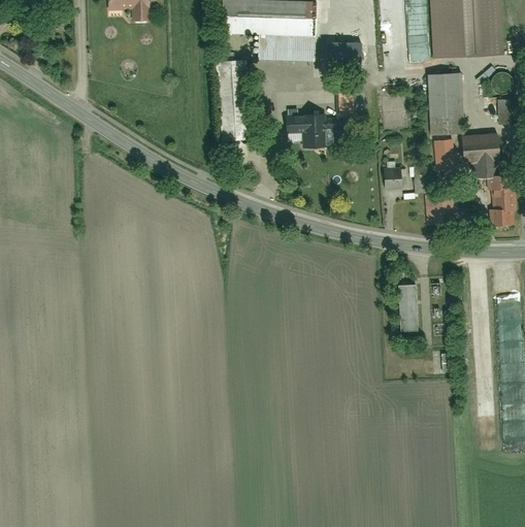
[(127,9),(127,25),(148,25),(148,9),(153,9),(152,0),(107,0),(108,10),(127,9)]
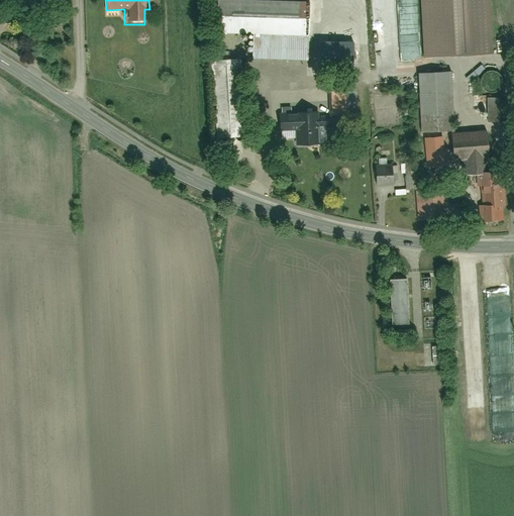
[(219,0),(219,33),(308,35),(308,0),(219,0)]
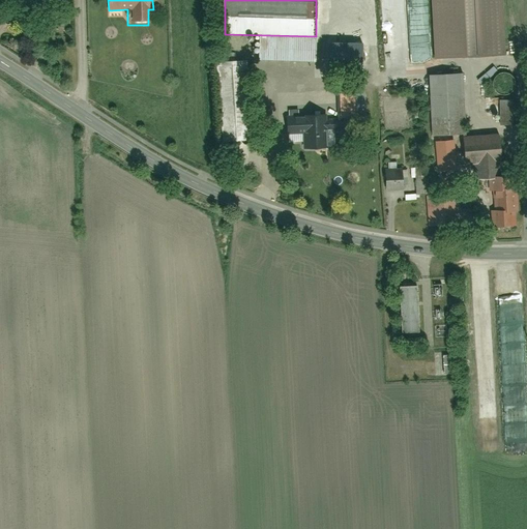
[(327,1),(330,72),(367,70),(362,0),(345,0),(327,1)]
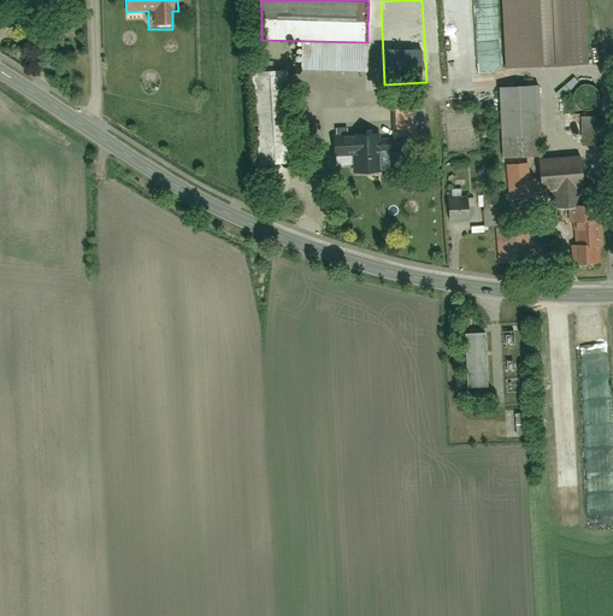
[(472,0),(476,72),(499,71),(495,0),(472,0)]
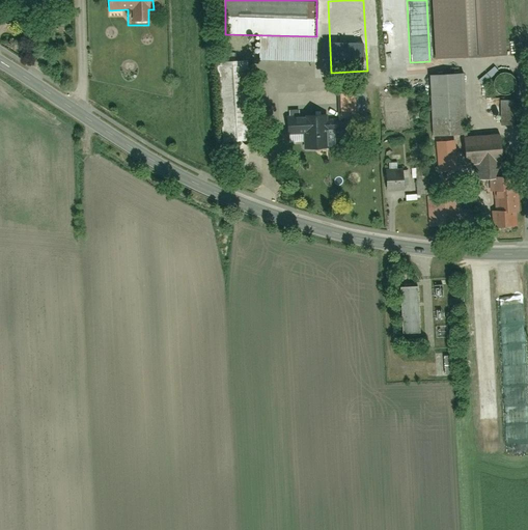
[(433,0),(436,58),(508,55),(505,0),(433,0)]
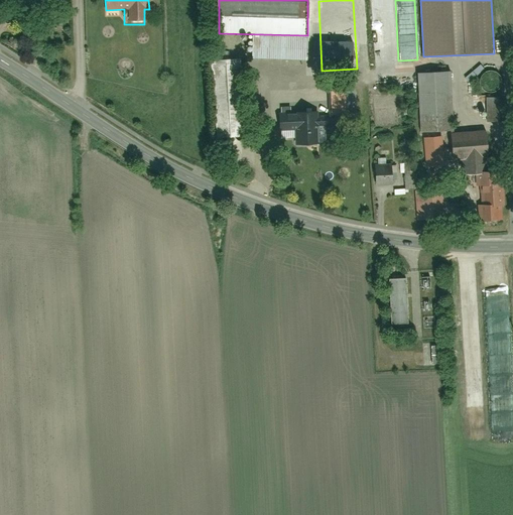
[(242,58),(215,60),(220,140),(246,138),(242,58)]
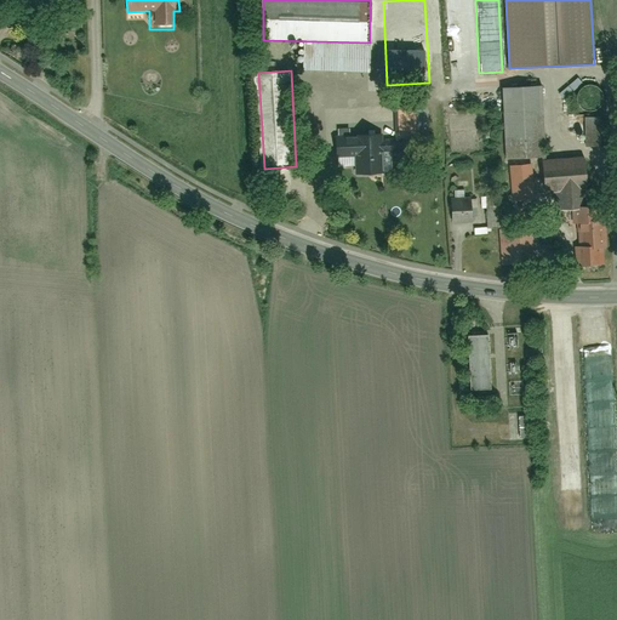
[(503,90),(504,160),(546,159),(543,89),(503,90)]
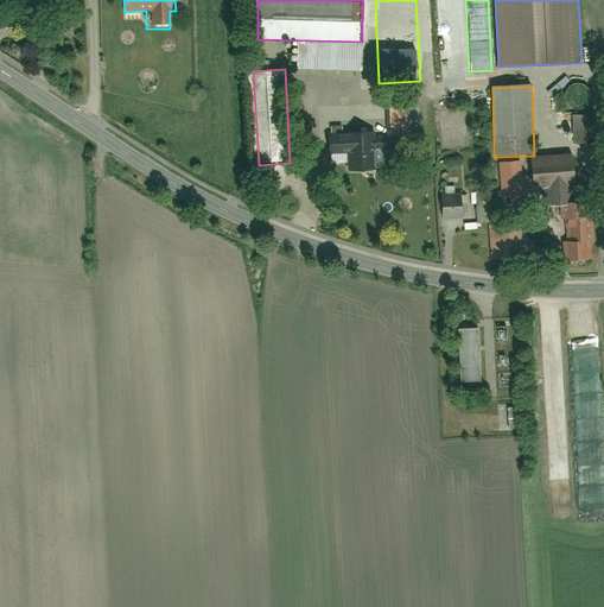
[(353,174),(380,172),(380,155),(423,152),(420,103),(387,105),(388,134),(379,136),(379,130),(329,132),(330,162),(351,162),(353,174)]
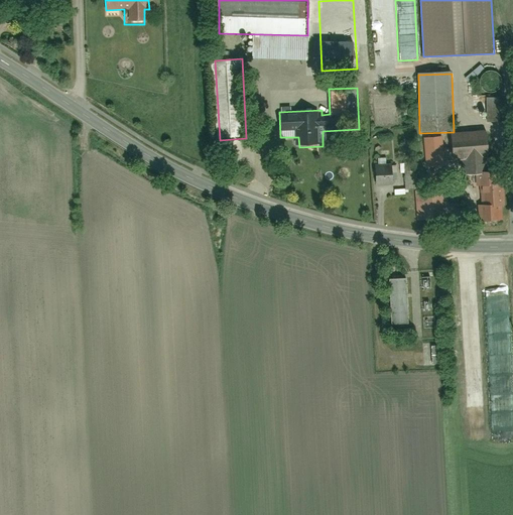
[(486,98),(486,121),(504,121),(504,98),(486,98)]
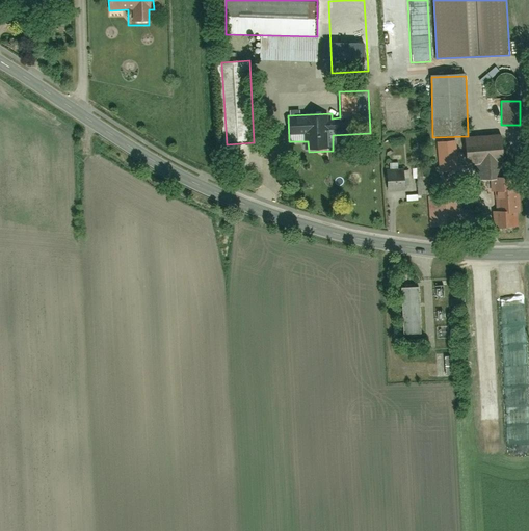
[(469,134),(469,163),(477,163),(477,180),(498,179),(498,162),(506,162),(505,134),(469,134)]
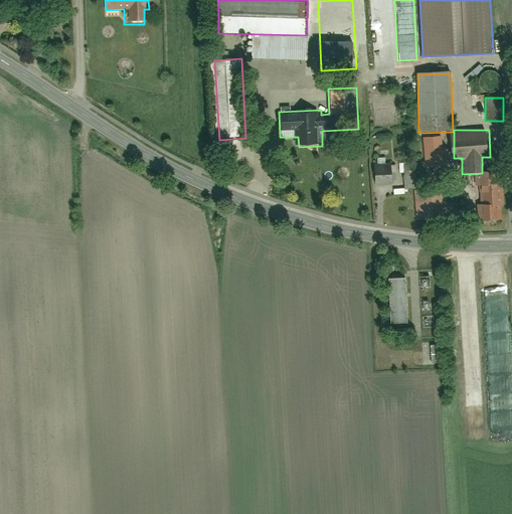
[(405,162),(406,189),(425,188),(425,162),(405,162)]
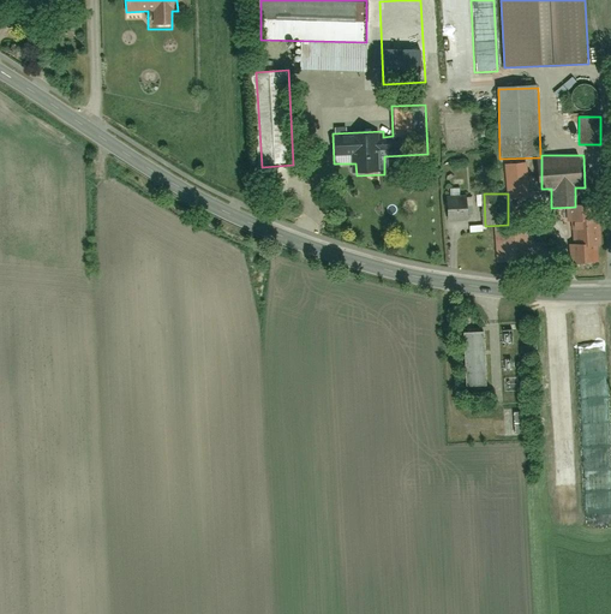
[(444,218),(463,216),(462,195),(443,196),(444,218)]
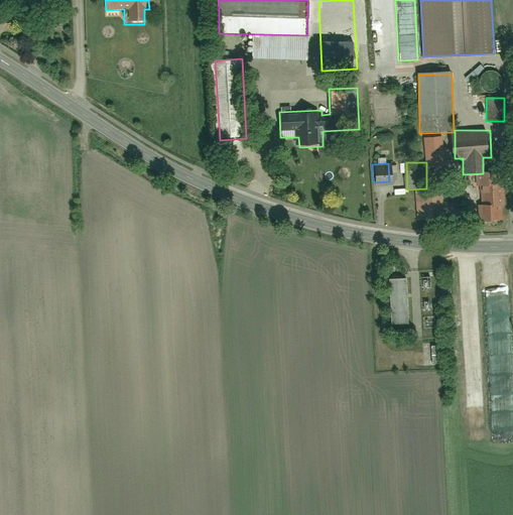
[(476,177),(478,221),(502,220),(500,176),(476,177)]
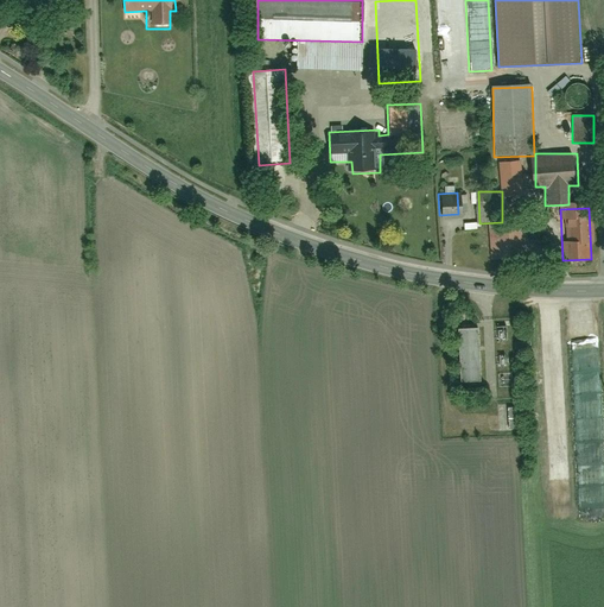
[(490,225),(490,258),(523,257),(523,225),(490,225)]
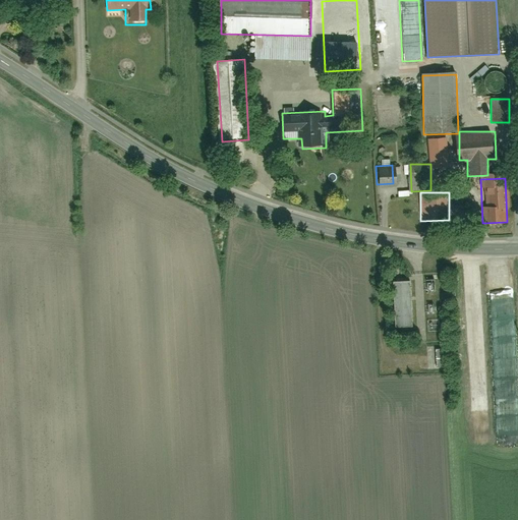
[(409,325),(406,279),(390,280),(392,326),(409,325)]
